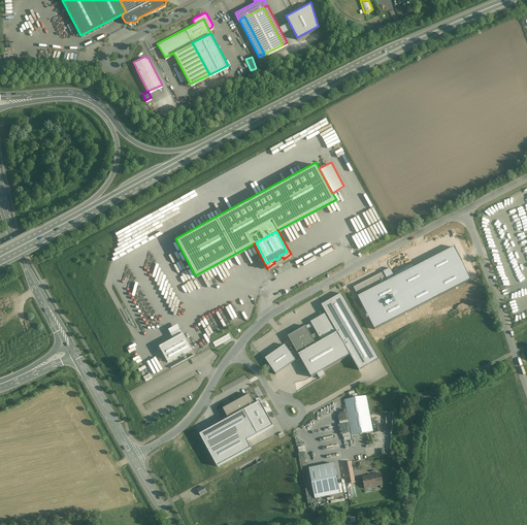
[(414,265),(357,294),(373,327),(470,279),(453,245),(414,265)]
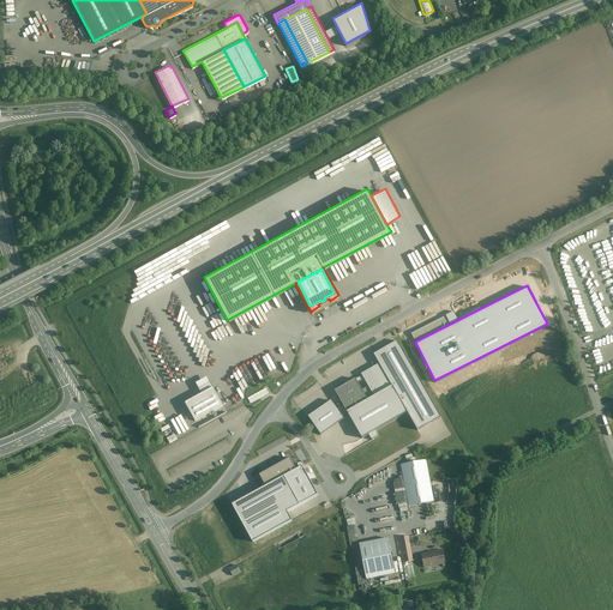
[(481,308),(478,303),(456,314),(452,309),(409,331),(415,342),(481,308)]
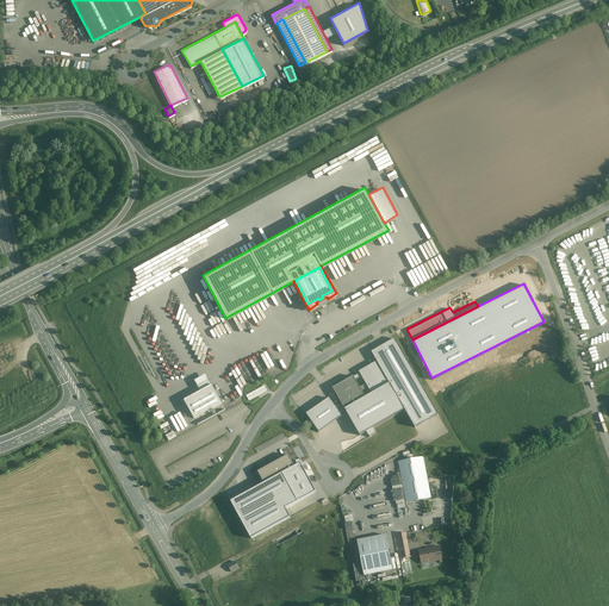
[(393,335),(371,349),(376,357),(403,406),(414,424),(437,411),(393,335)]
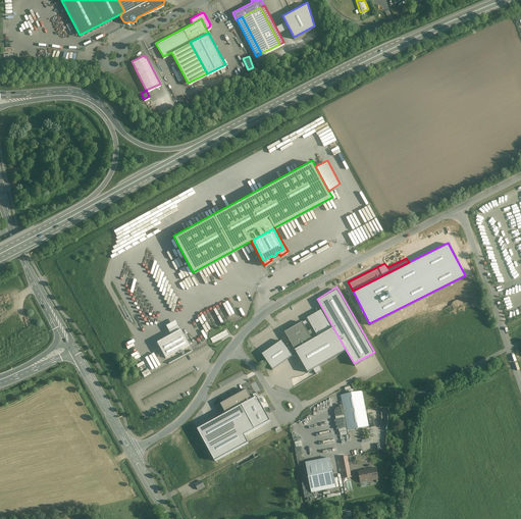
[(345,348),(321,306),(283,328),(292,343),(296,350),(306,369),(312,366),(318,362),(345,348)]
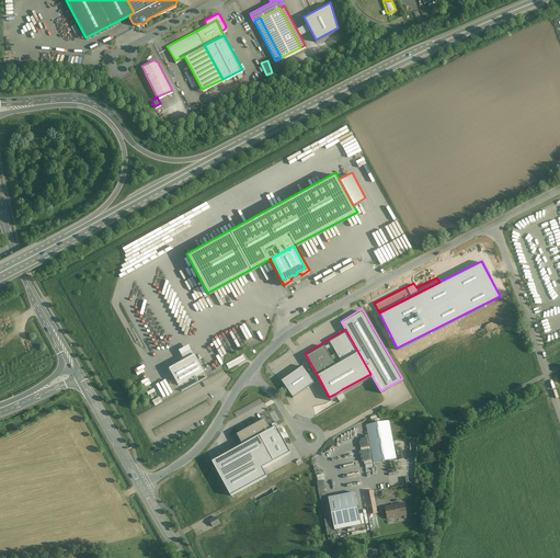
[(183,359),(194,352),(189,342),(178,348),(183,359)]
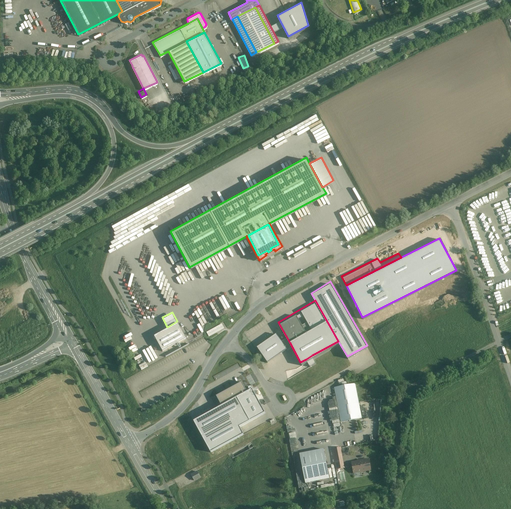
[(167,327),(154,334),(162,349),(185,336),(177,321),(167,327)]
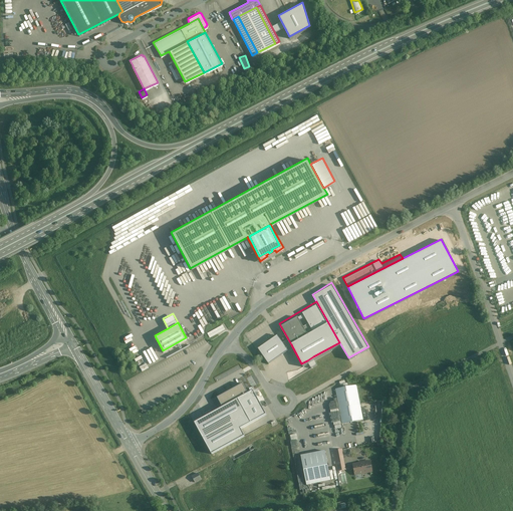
[(222,323),(207,331),(209,335),(224,326),(222,323)]
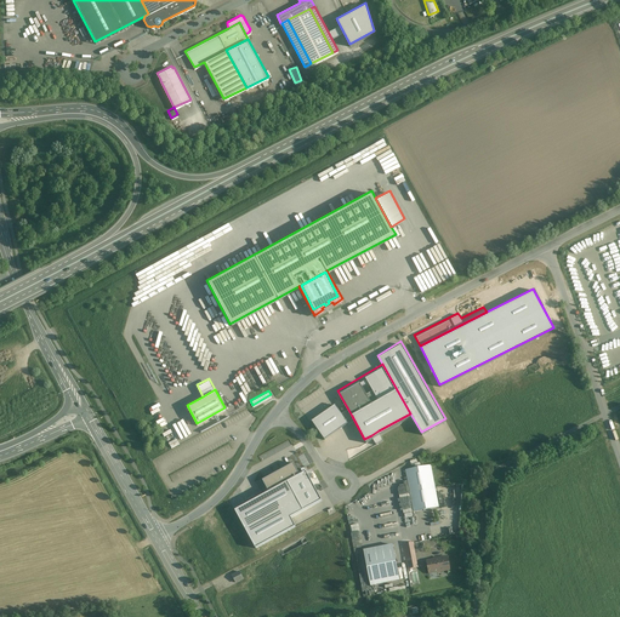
[(352,416),(347,407),(340,411),(346,420),(352,416)]
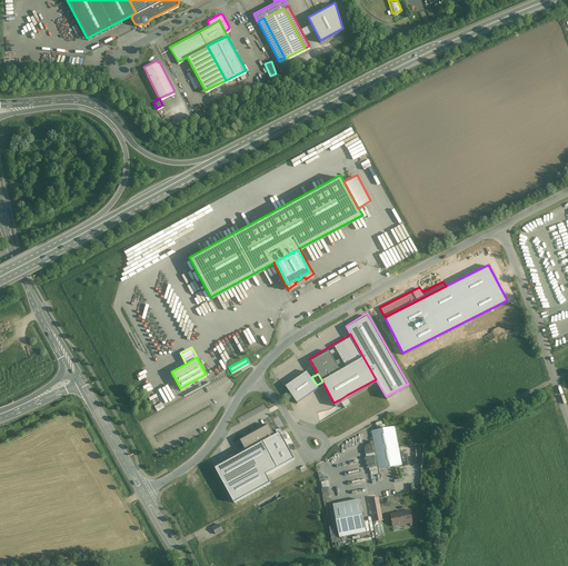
[(147,375),(140,378),(147,394),(155,390),(147,375)]
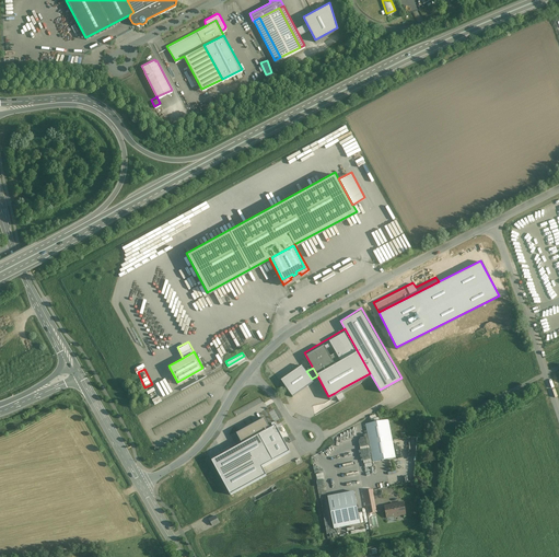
[(341,389),(335,393),(338,399),(345,395),(341,389)]
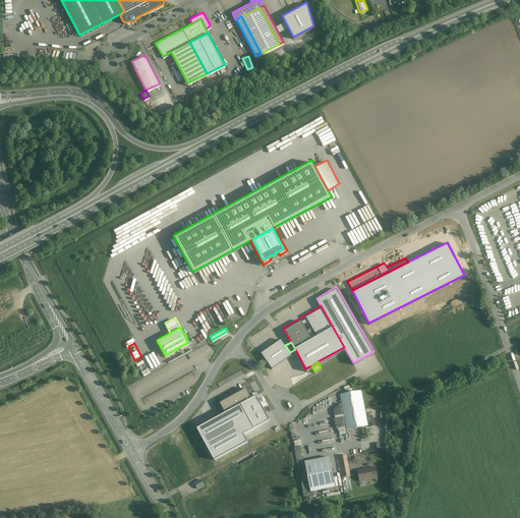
[(219,401),(224,411),(231,407),(240,402),(250,397),(245,387),(219,401)]
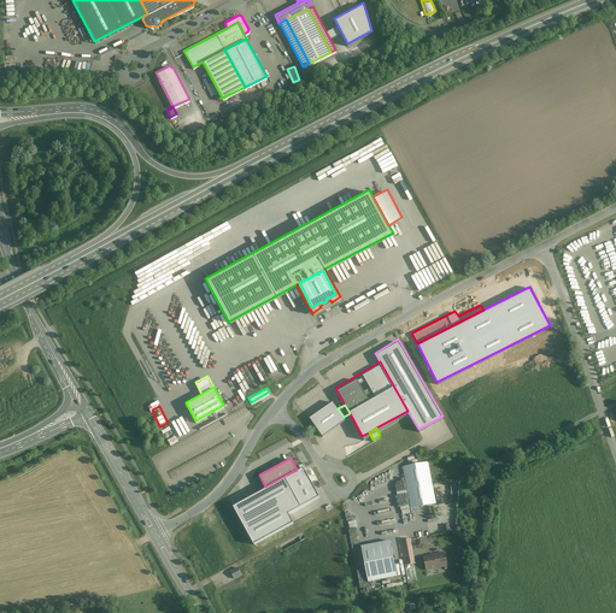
[(427,459),(402,464),(410,506),(434,501),(427,459)]
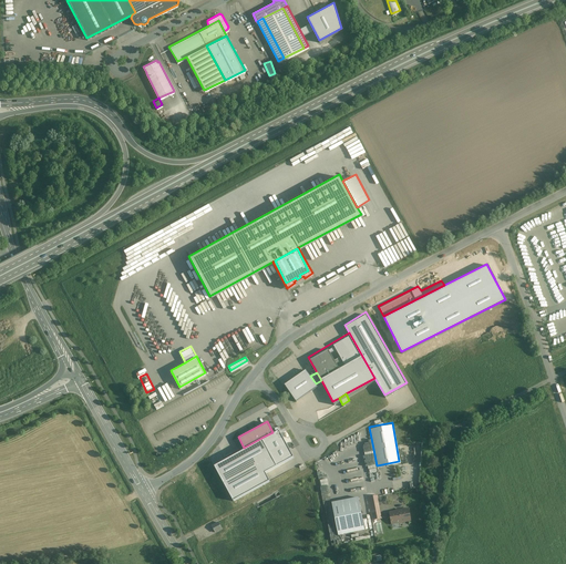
[(244,448),(214,464),(233,499),(269,479),(265,471),(292,455),(278,429),(273,432),(261,438),(251,443),(244,448)]
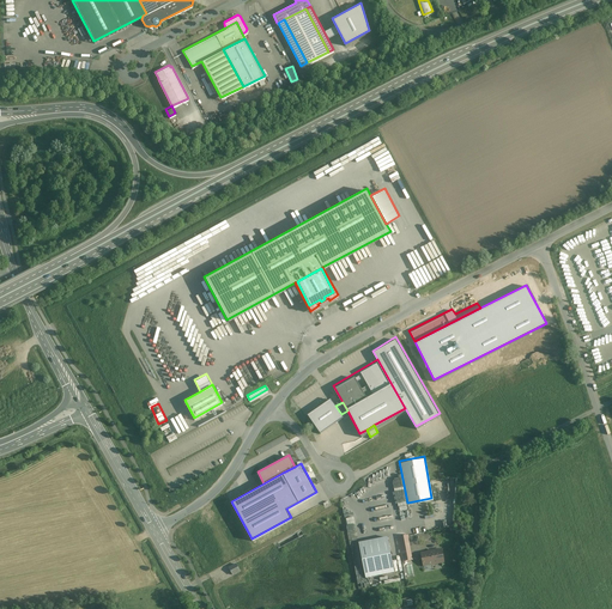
[(406,533),(397,535),(401,559),(411,556),(406,533)]
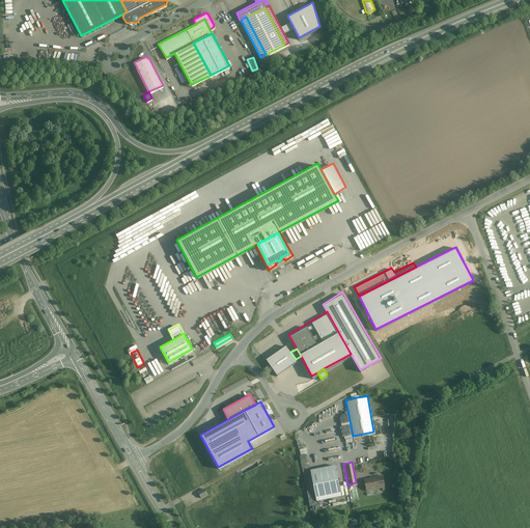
[(334,464),(309,469),(315,499),(340,494),(334,464)]
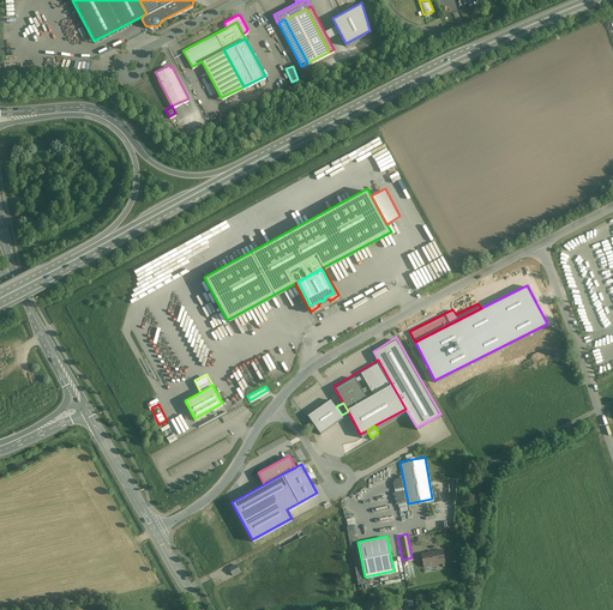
[(442,548),(421,551),(424,563),(428,562),(430,563),(434,562),(443,560),(442,548)]
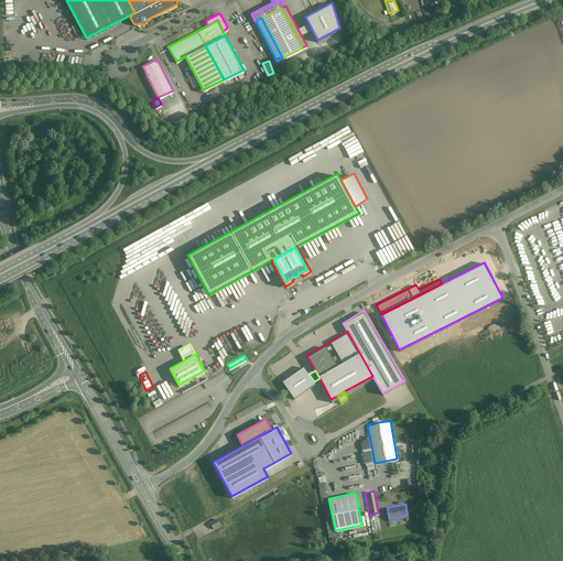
[(216,517),(209,520),(213,527),(219,524),(216,517)]
